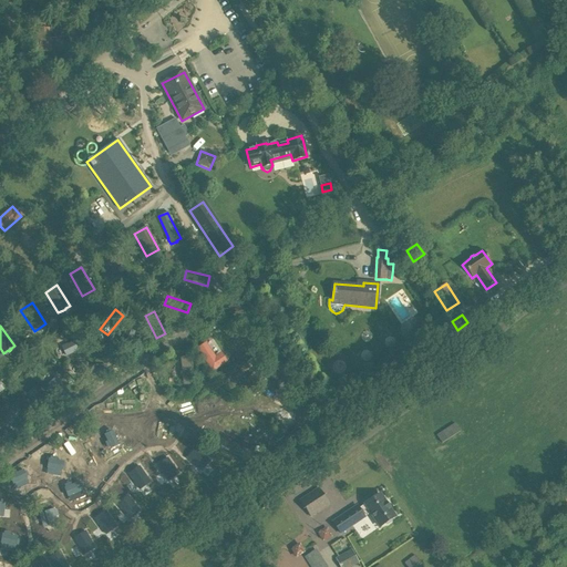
[(126,329),(117,352),(126,356),(135,332),(126,329)]
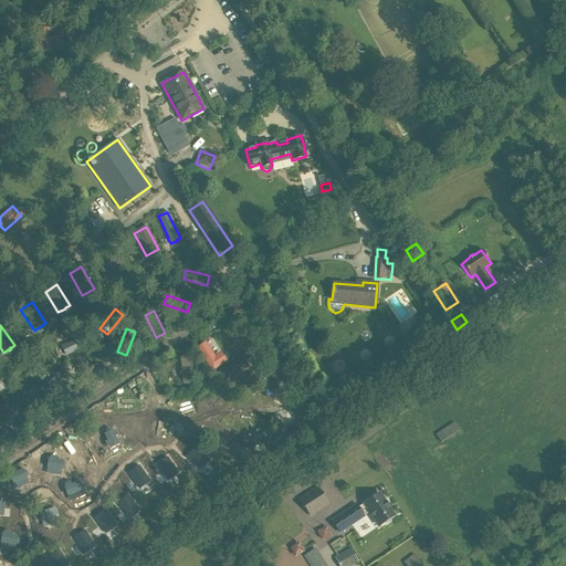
[(67,344),(61,346),(64,352),(66,355),(91,344),(86,335),(67,344)]
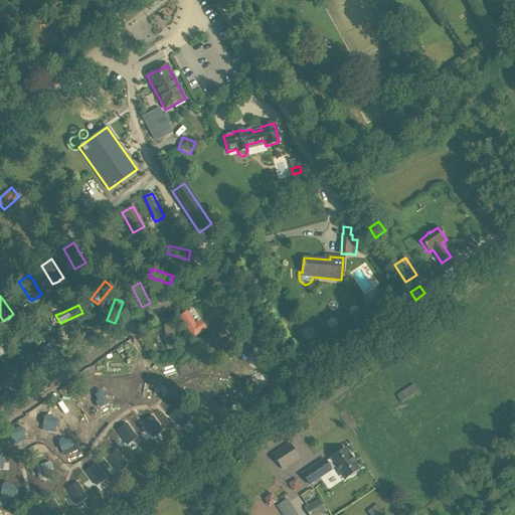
[(187,311),(178,317),(192,338),(206,329),(200,321),(195,324),(187,311)]
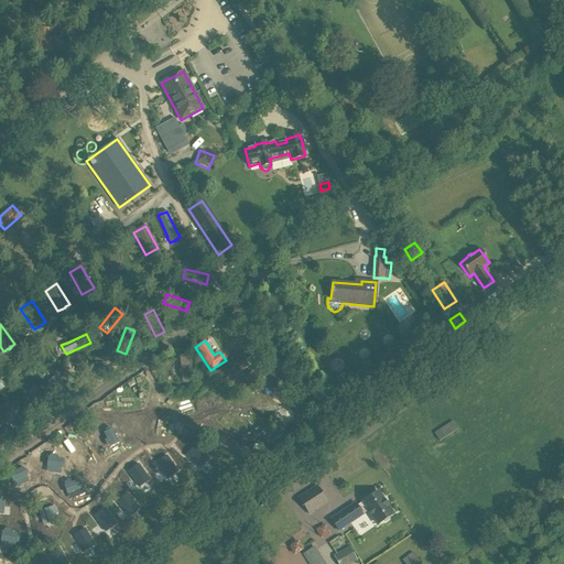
[(191,354),(180,355),(182,383),(193,382),(191,354)]
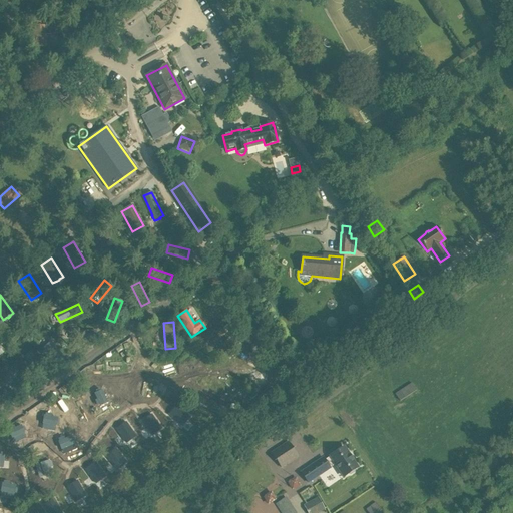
[(77,330),(71,330),(71,335),(72,339),(96,339),(96,330),(77,331),(77,330)]
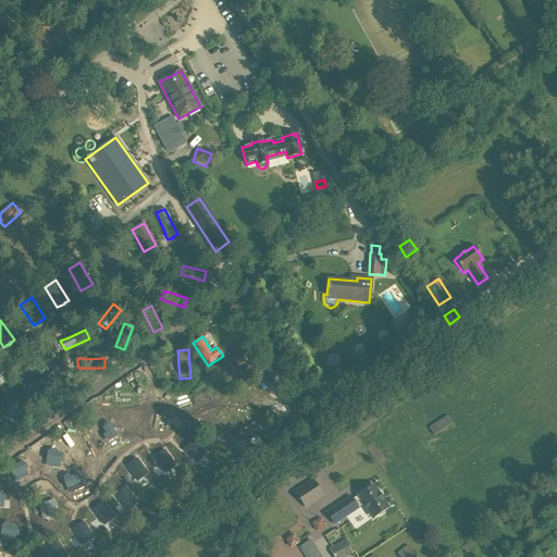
[(50,375),(48,379),(66,397),(73,391),(59,375),(54,371),(50,374),(50,375)]
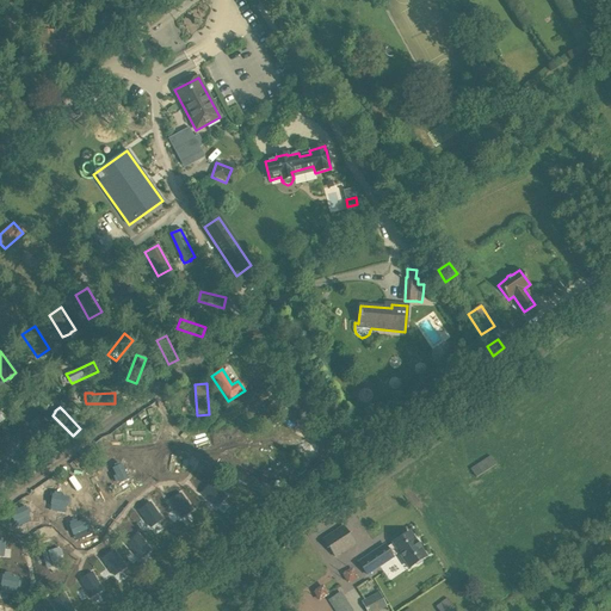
[(36,429),(32,431),(50,455),(59,448),(44,430),(45,430),(41,424),(36,427),(36,429)]
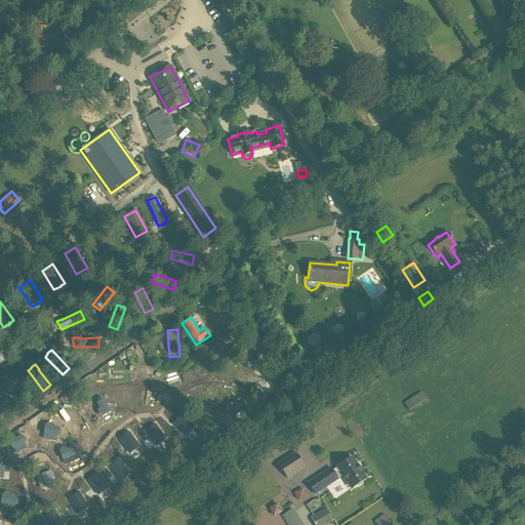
[(8,379),(0,394),(0,403),(4,406),(13,389),(14,389),(16,384),(12,380),(11,381),(8,379)]
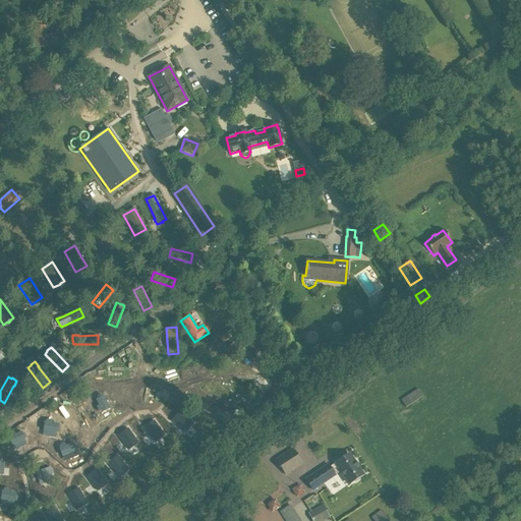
[(417,389),(401,400),(406,408),(422,397),(417,389)]
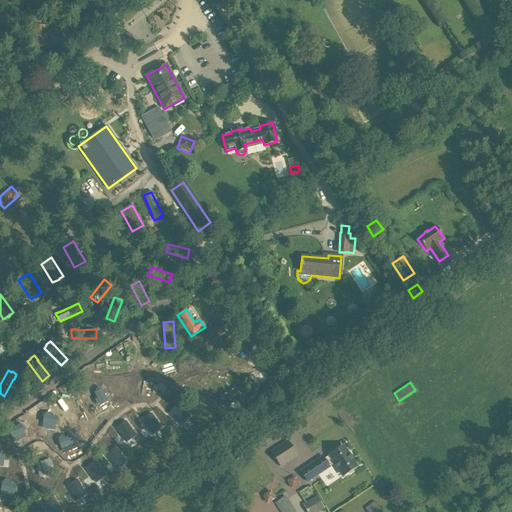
[(177,405),(169,414),(181,425),(189,416),(177,405)]
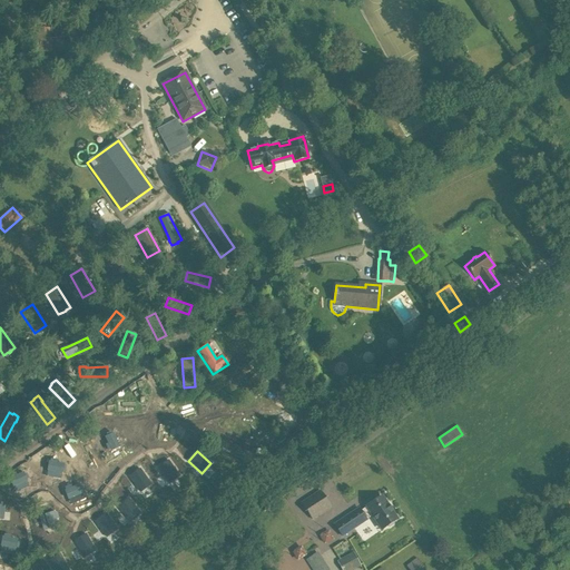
[(168,461),(157,469),(168,483),(178,475),(168,461)]
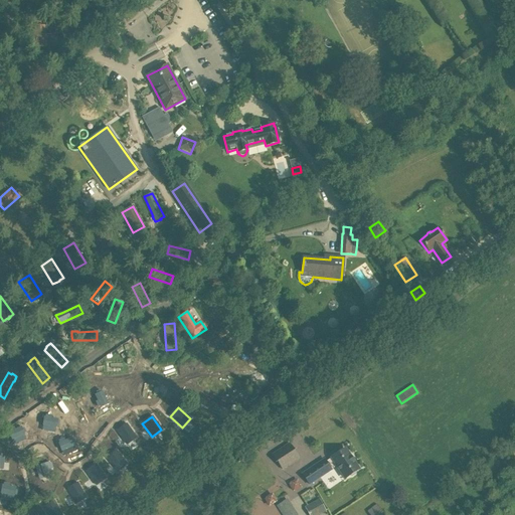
[(127,423),(117,431),(126,444),(136,438),(127,423)]
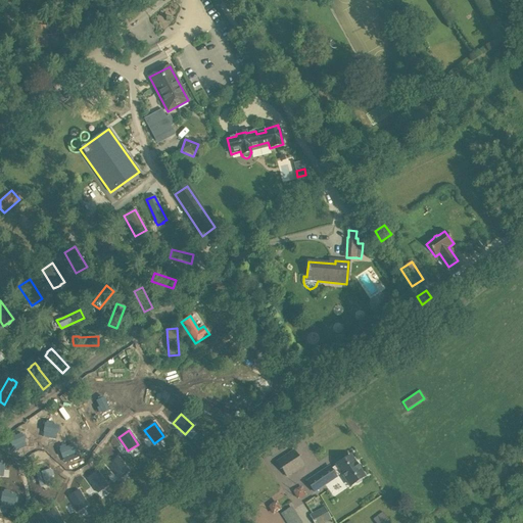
[(72,439),(63,444),(66,449),(75,444),(72,439)]
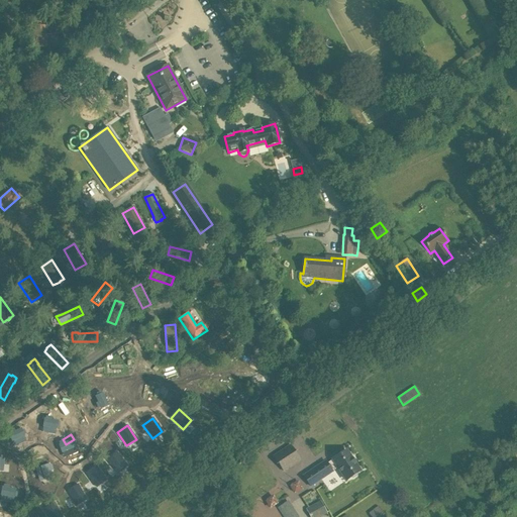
[(283,472),(299,460),(290,446),(274,456),(283,472)]
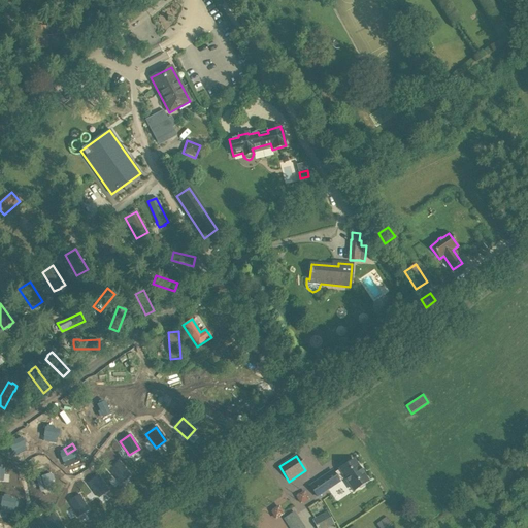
[(331,471),(309,486),(317,497),(328,490),(326,487),(336,480),(338,483),(339,483),(338,482),(344,479),(353,491),(358,488),(360,488),(364,486),(364,484),(367,482),(362,474),(362,473),(358,468),(353,461),(339,470),(333,474),(331,471)]
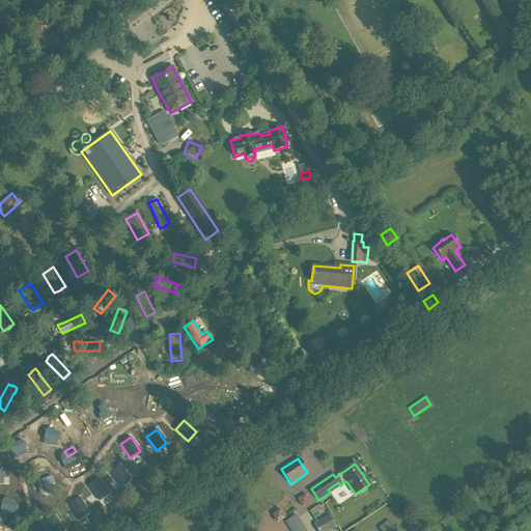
[(119,466),(110,473),(120,486),(130,478),(119,466)]
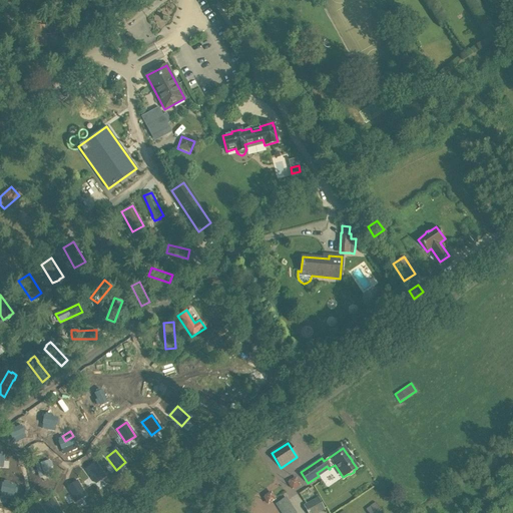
[(48,461),(40,464),(40,465),(44,476),(44,477),(46,477),(46,478),(50,477),(50,475),(52,474),(50,468),(52,467),(50,461),(48,462),(48,461)]
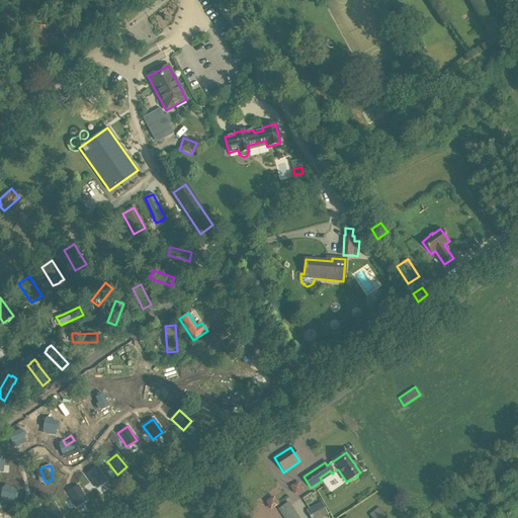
[(96,467),(86,475),(95,488),(105,481),(96,467)]
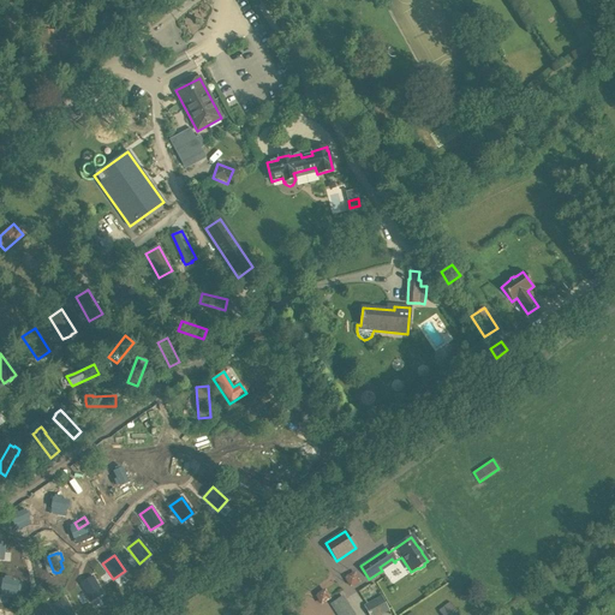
[(93,577),(79,584),(89,601),(101,593),(93,577)]
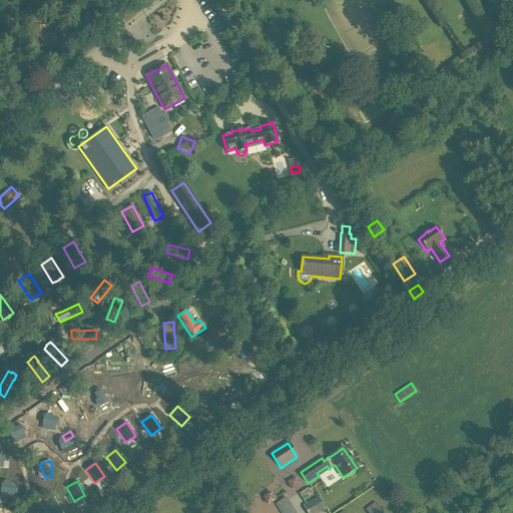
[(295,512),(286,498),(276,504),(281,512),(295,512)]
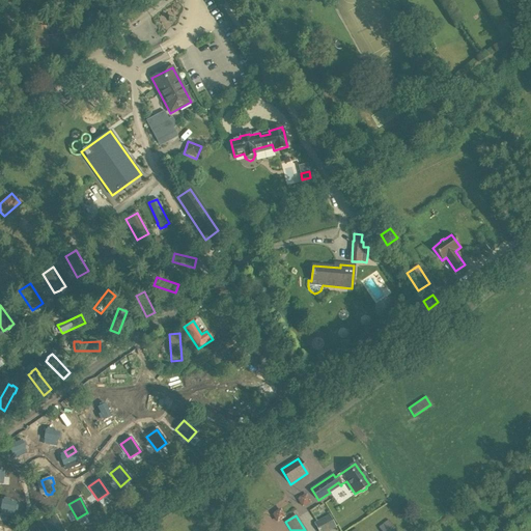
[(329,515),(314,524),(318,530),(326,530),(335,526),(329,515)]
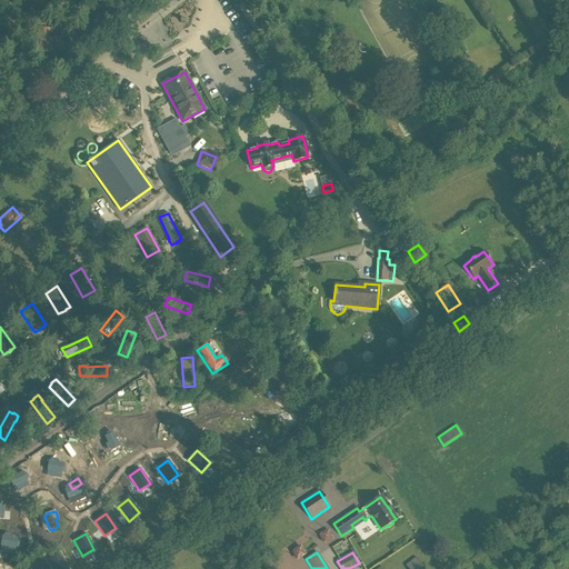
[(68,568),(60,553),(49,560),(52,568),(68,568)]
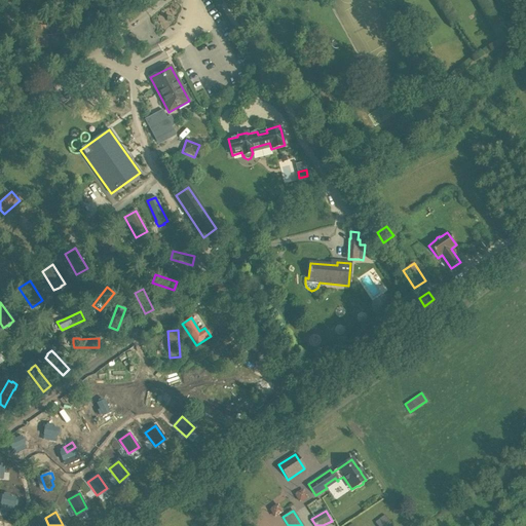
[(384,515),(374,523),(376,525),(388,525),(391,524),(384,515)]
